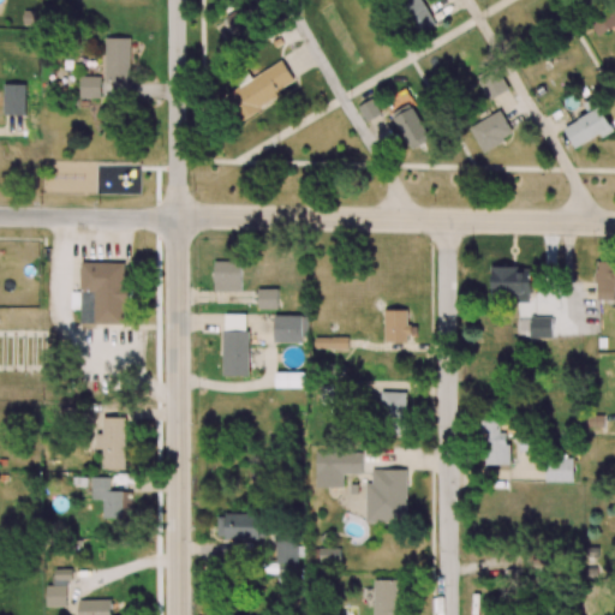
[(396,0),(415,36),(436,25),(423,0),(396,0)]
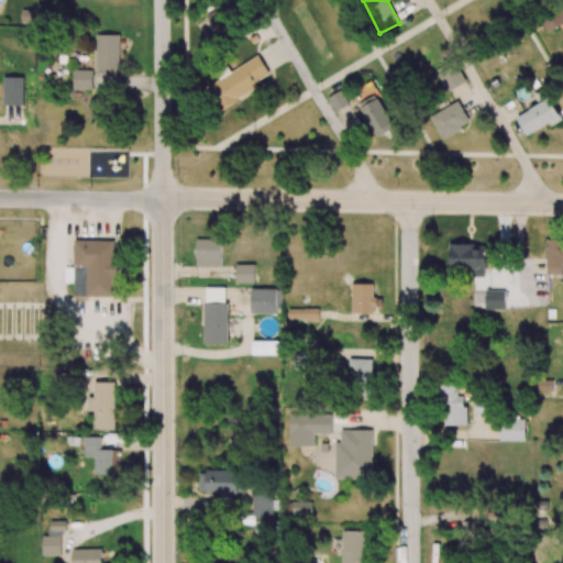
[(562,24),(562,10),(561,6),(539,15),(547,33),(562,24)]
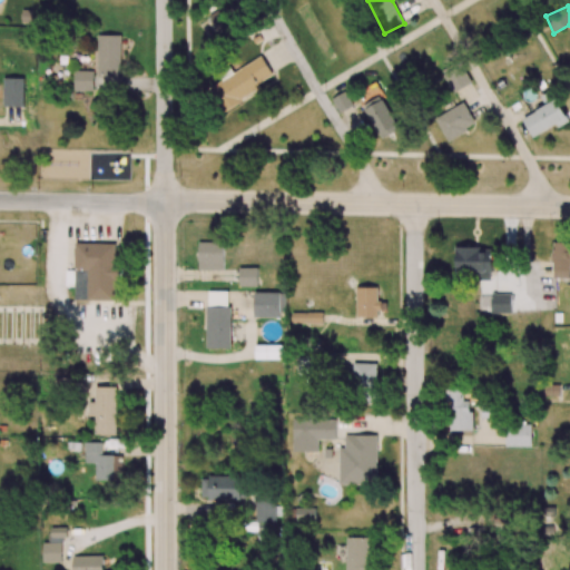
[(206,19),(217,33),(234,20),(223,7),(206,19)]
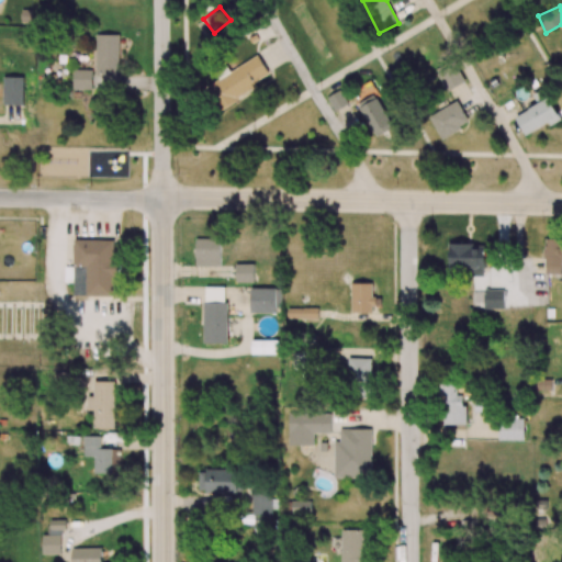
[(96,76),(119,76),(120,35),(96,34),(96,76)]
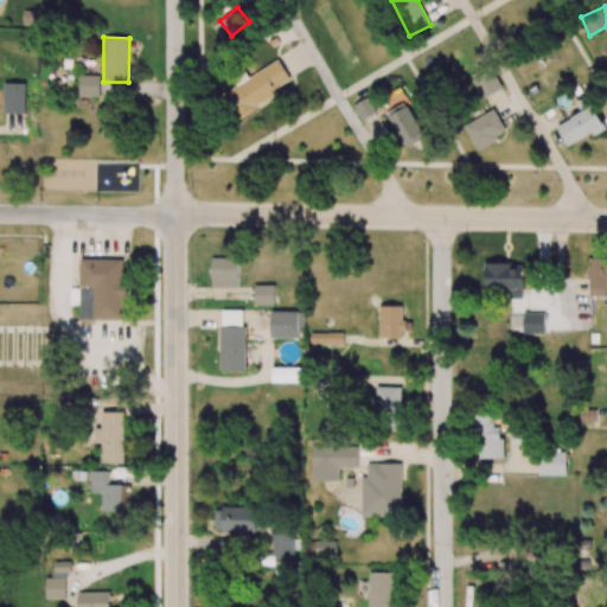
[(219,95),(235,121),(280,94),(276,88),(291,80),(279,61),(219,95)]
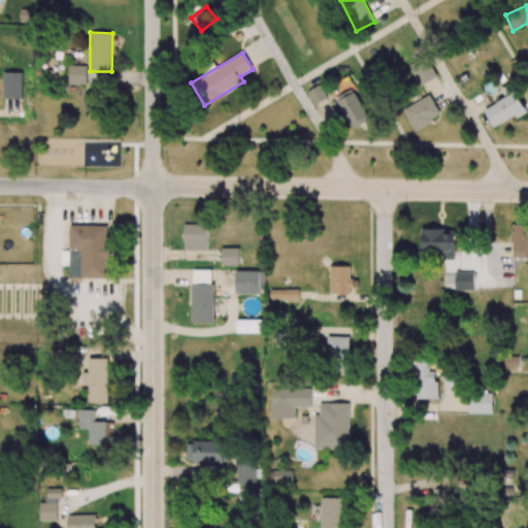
[(420,86),(436,77),(426,57),(408,65),(420,86)]
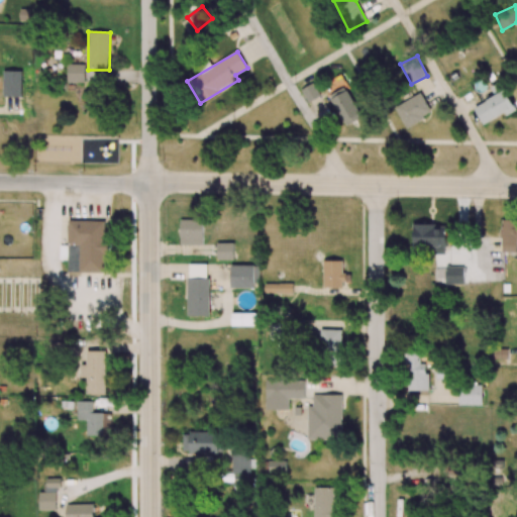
[(85,64),(67,65),(67,83),(85,82),(85,64)]
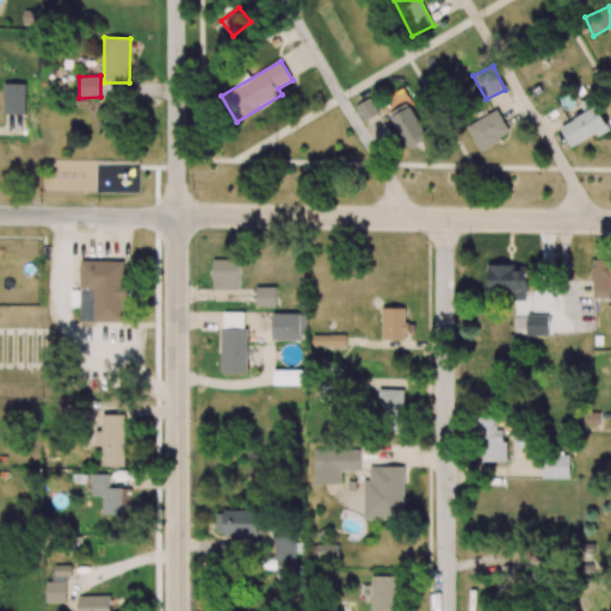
[(25,115),(25,84),(5,82),(4,113),(25,115)]
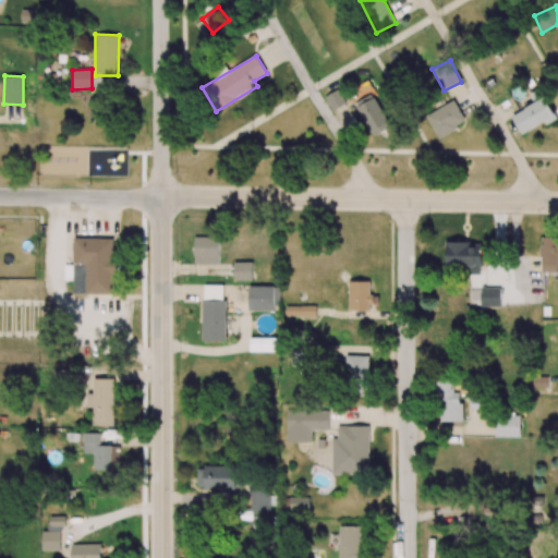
[(350,102),(341,87),(325,96),(332,111),(350,102)]
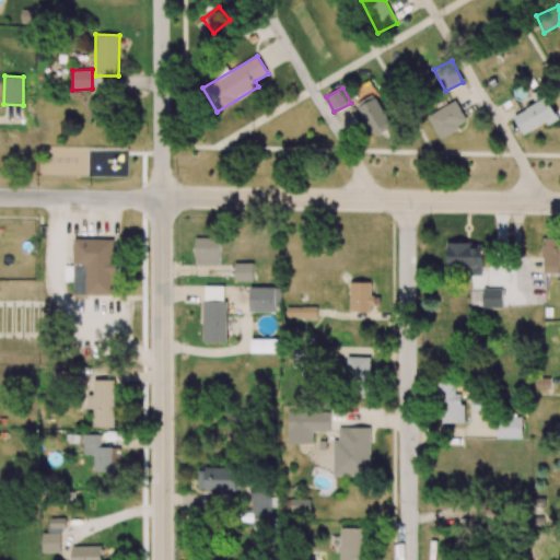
[(373,137),(393,128),(377,96),(359,105),(373,137)]
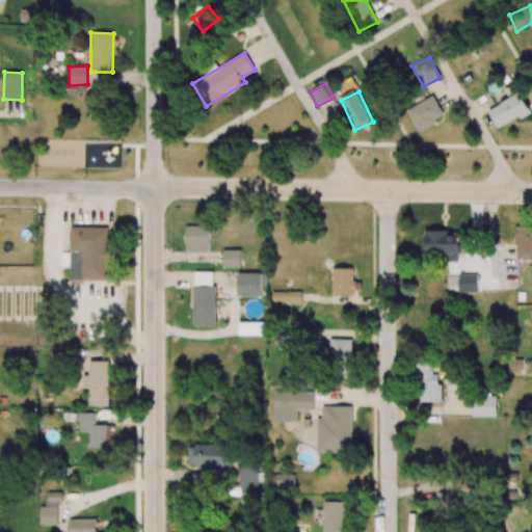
[(497,128),(531,113),(523,94),(488,108),(497,128)]
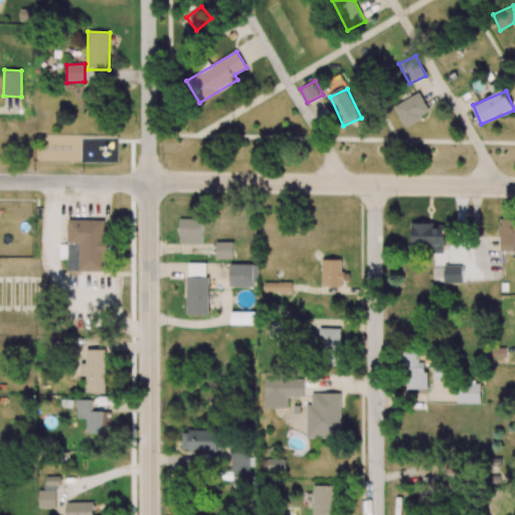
[(394,105),(403,126),(431,115),(421,94),(394,105)]
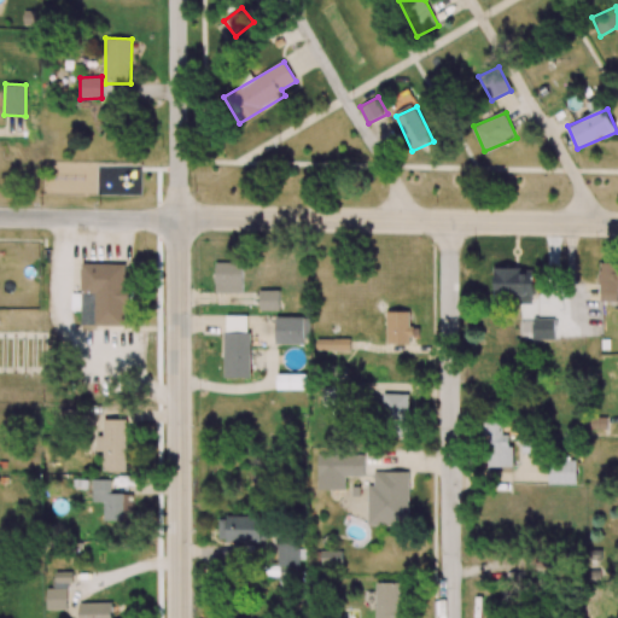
[(215,292),(242,292),(242,262),(215,262),(215,292)]
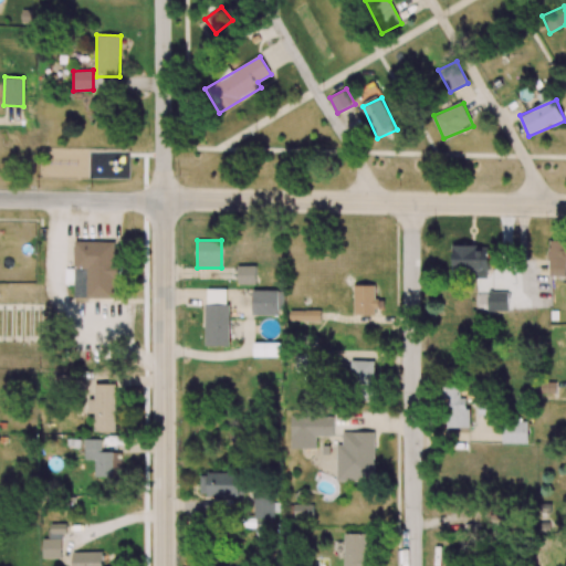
[(565,275),(565,240),(549,240),(548,275),(565,275)]
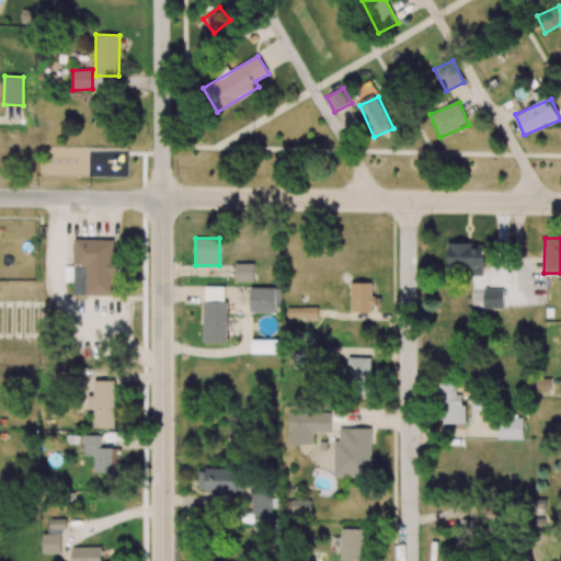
[(73,240),(75,266),(65,266),(65,283),(73,283),(75,296),(114,296),(113,277),(117,277),(116,239),(73,240)]
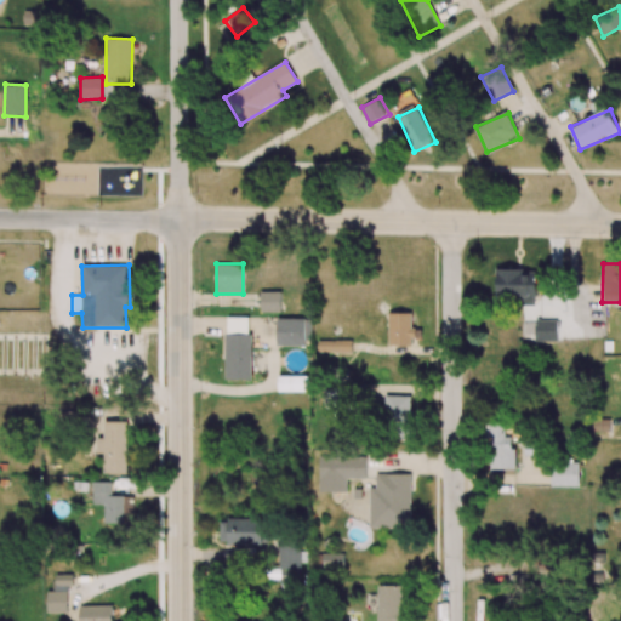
[(536,269),(496,269),(496,296),(525,296),(525,340),(557,340),(557,320),(535,320),(536,269)]
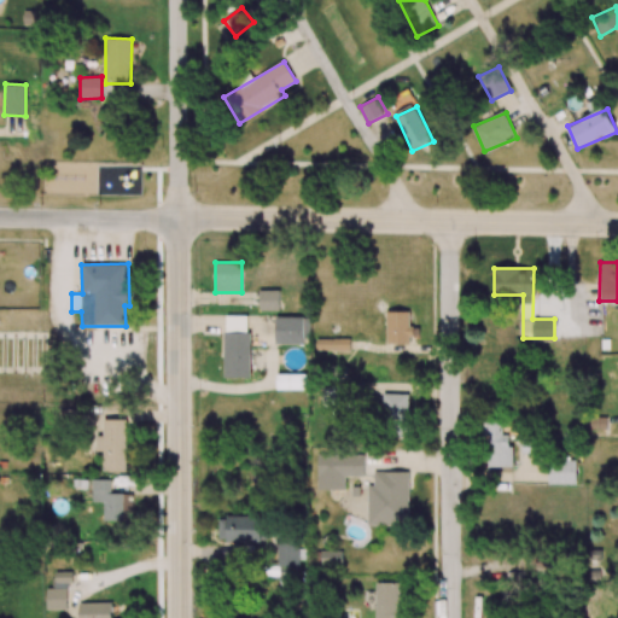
[(279,310),(279,290),(260,290),(260,310),(279,310)]
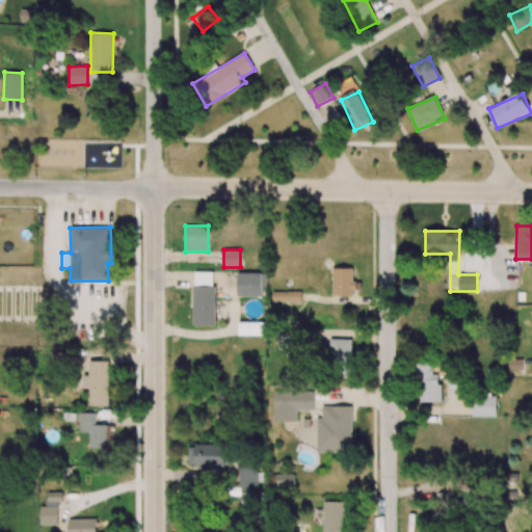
[(333,268),(333,296),(355,296),(355,281),(352,281),(352,268),(333,268)]
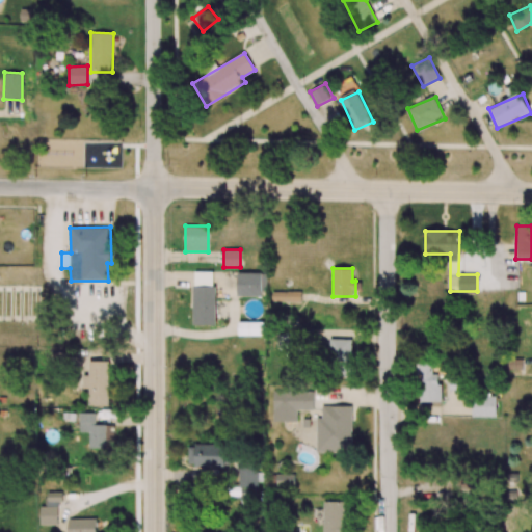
[(214,325),(215,272),(193,271),(192,325),(214,325)]
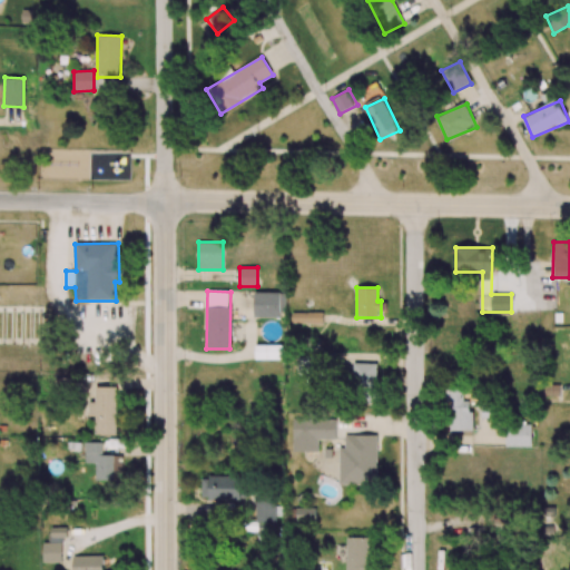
[(254,316),(286,316),(286,293),(254,293),(254,316)]
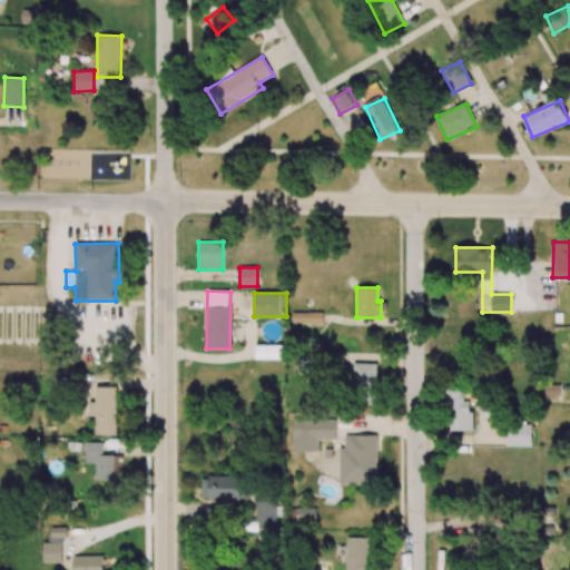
[(292,313),(292,324),(323,323),(323,313),(292,313)]
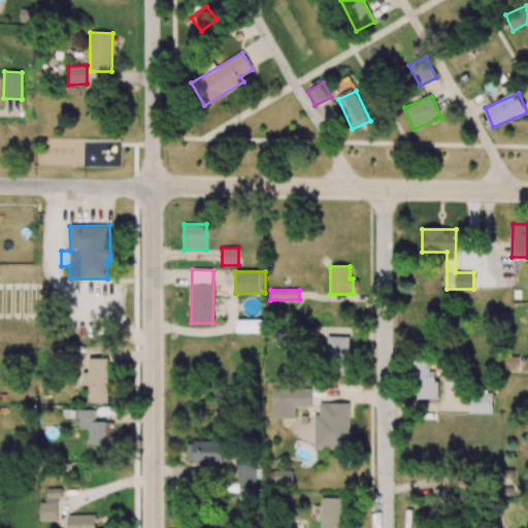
[(261,320),(236,320),(237,332),(262,332),(261,320)]
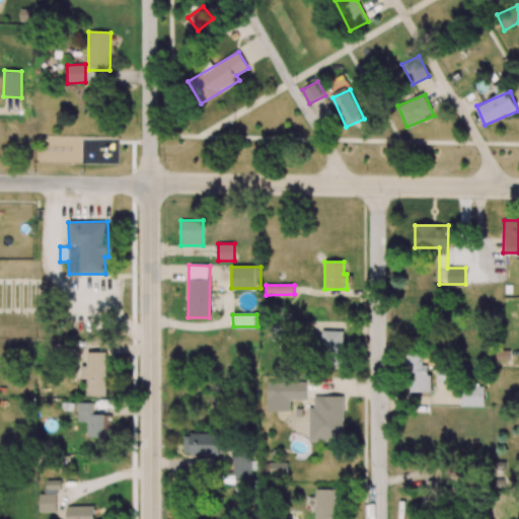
[(343,329),(321,330),(322,353),(344,353),(343,329)]
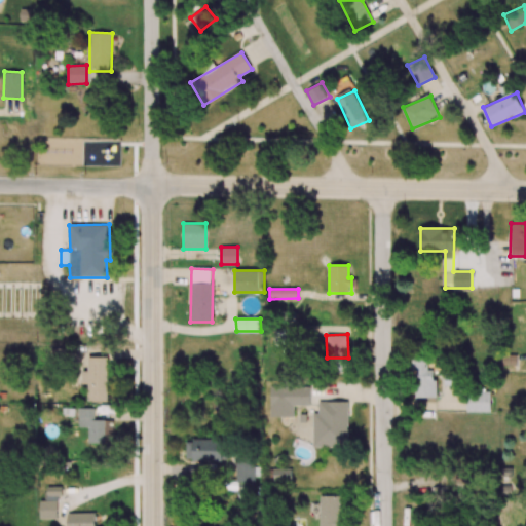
[(88,401),(108,401),(109,358),(88,358),(88,371),(82,371),(82,384),(88,384),(88,401)]
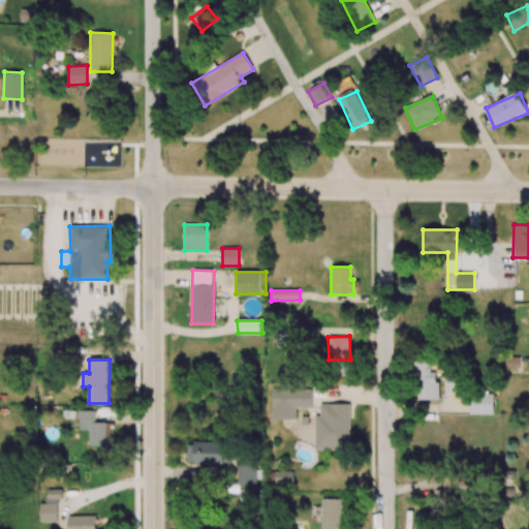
[(415,400),(438,400),(438,372),(430,372),(431,361),(416,361),(415,400)]
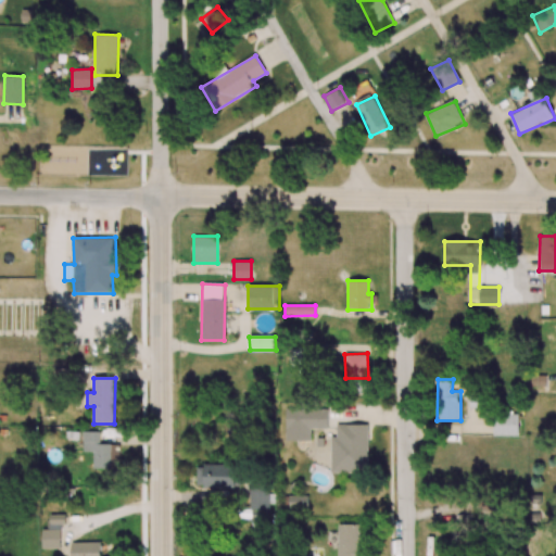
[(311,429),(328,428),(327,408),(286,409),(287,441),(311,441),(311,429)]
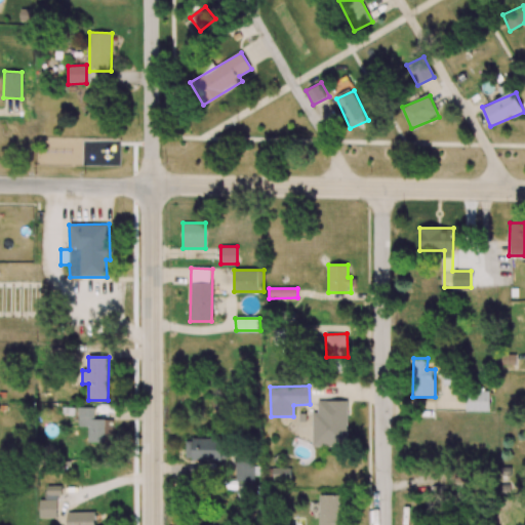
[(490,391),(467,391),(466,411),(490,412),(490,391)]
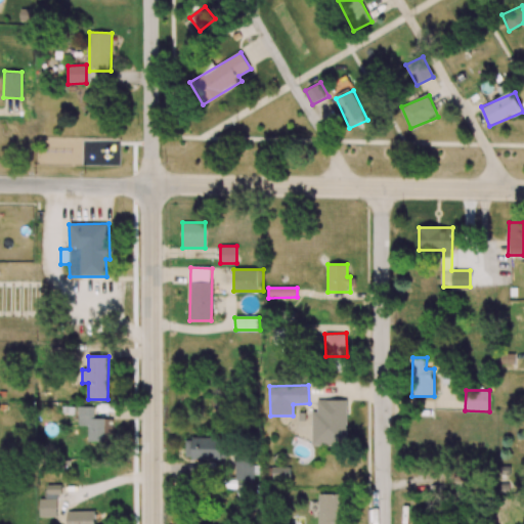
[(311,411),(312,444),(347,444),(347,400),(317,400),(317,411),(311,411)]
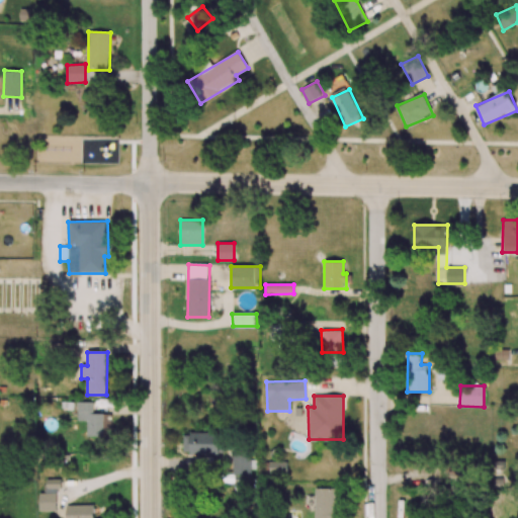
[(86,436),(111,436),(112,414),(93,413),(93,402),(78,402),(77,420),(87,421),(86,436)]
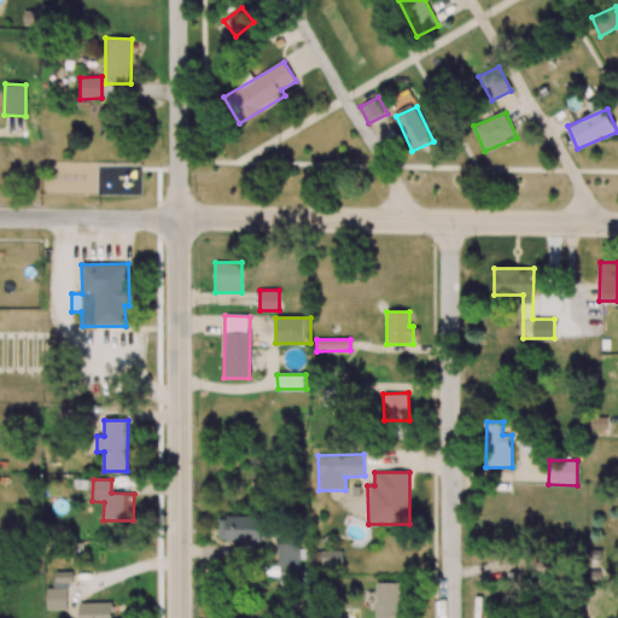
[(219,541),(268,542),(268,518),(220,517),(219,541)]
